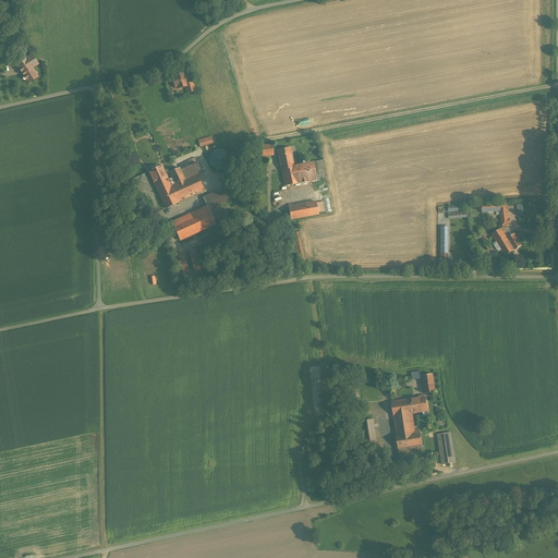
[(38,64),(32,55),(16,64),(24,76),(26,80),(28,83),(38,77),(33,68),(38,64)]
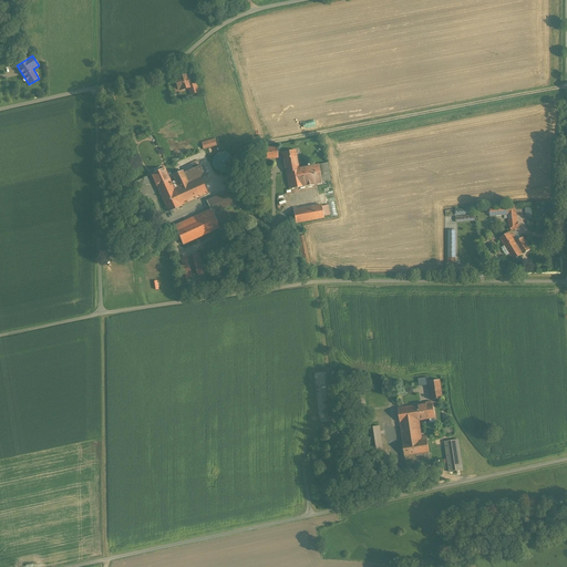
[(181,90),(188,88),(191,88),(191,85),(187,74),(176,78),(177,79),(175,79),(177,85),(178,84),(181,90)]
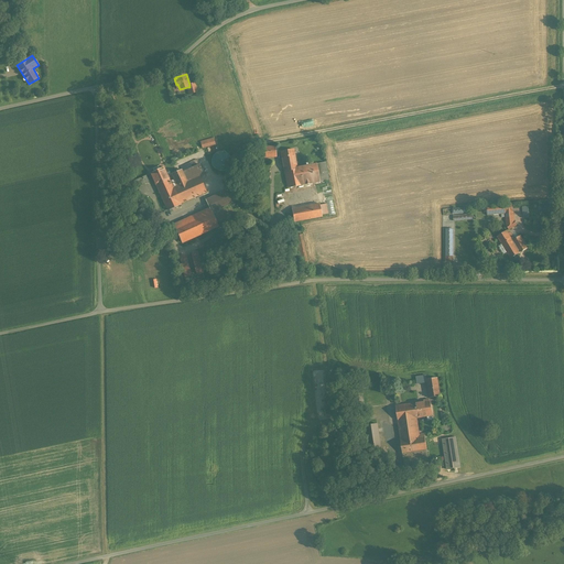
[(195,83),(190,85),(190,87),(187,87),(190,94),(197,91),(195,83)]
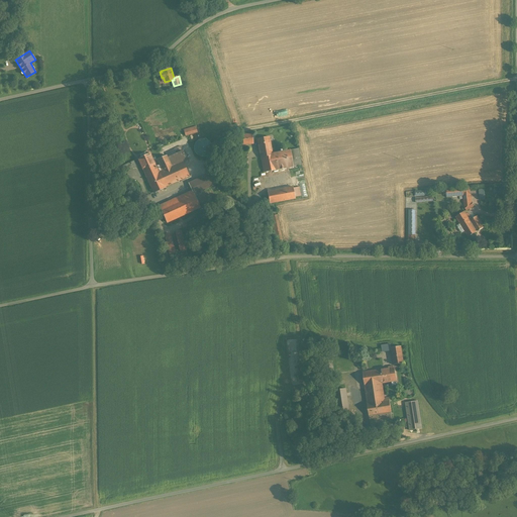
[(196,126),(184,129),(185,135),(197,132),(196,126)]
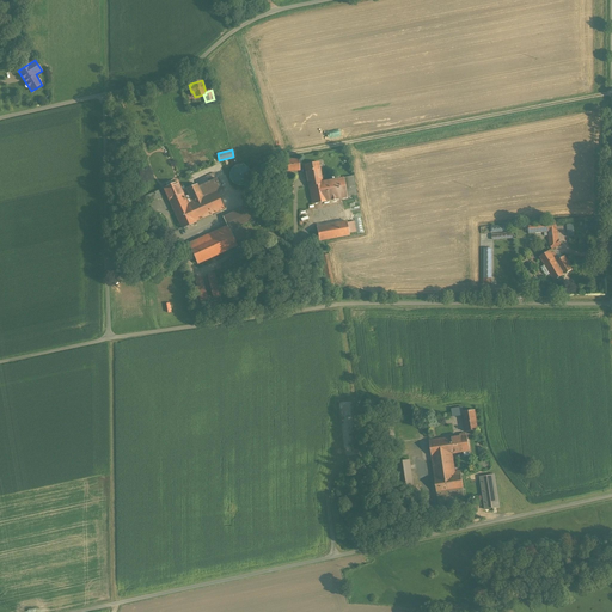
[(299,159),(286,160),(286,171),(300,170),(299,159)]
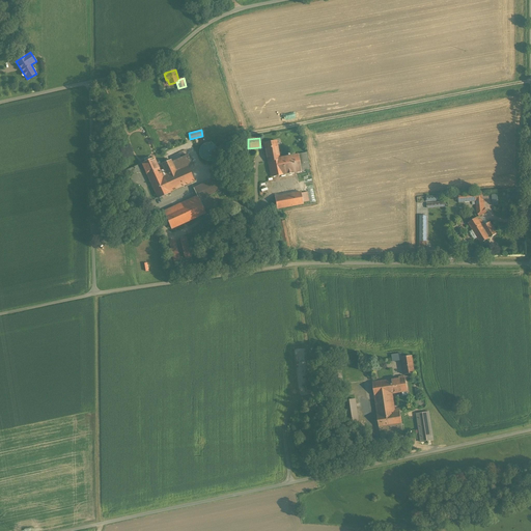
[(271,177),(283,174),(280,159),(276,141),(264,143),(271,177)]
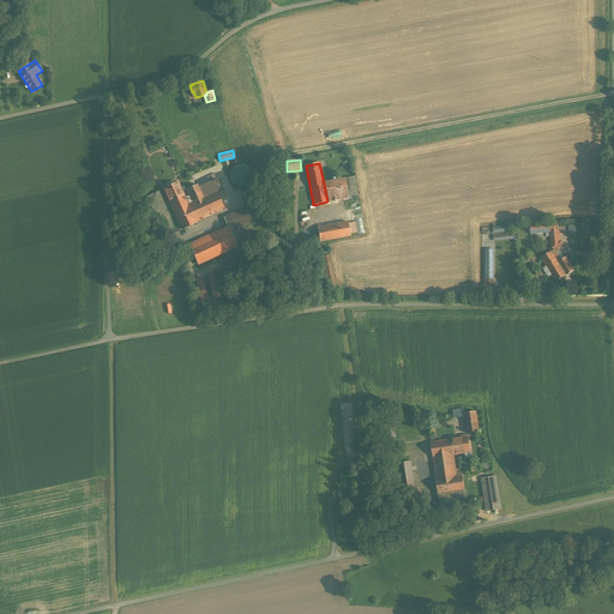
[(245,164),(242,164),(239,164),(235,167),(233,169),(232,172),(232,175),(232,179),(234,182),(236,185),(240,185),(244,185),(247,184),(251,181),(252,178),(252,174),(252,172),(251,169),(247,166),(245,164)]
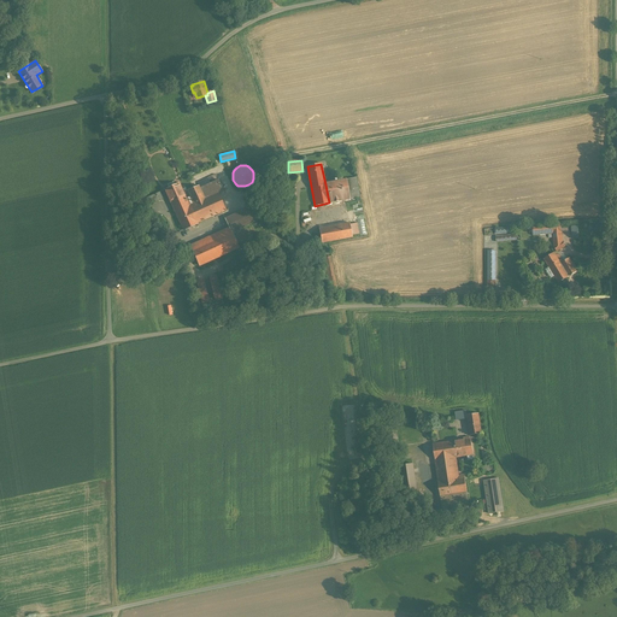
[(325,184),(329,203),(352,199),(359,198),(356,178),(325,184)]
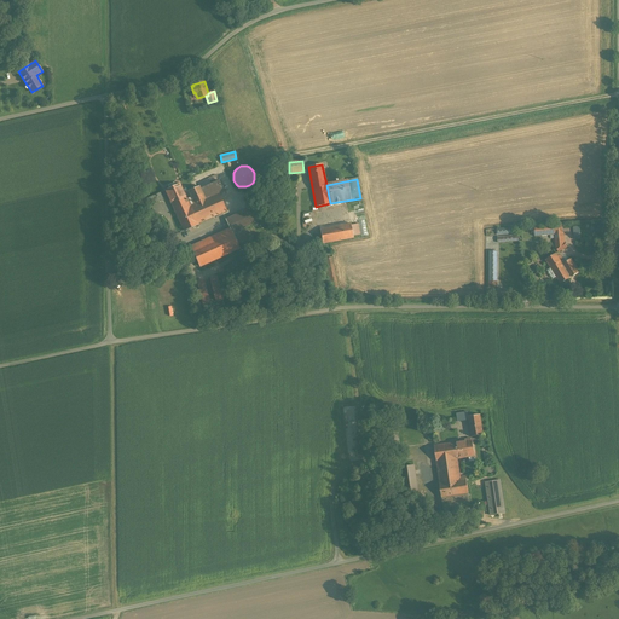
[(187,200),(198,224),(226,212),(219,194),(224,191),(219,180),(201,189),(198,186),(189,191),(191,197),(187,200)]
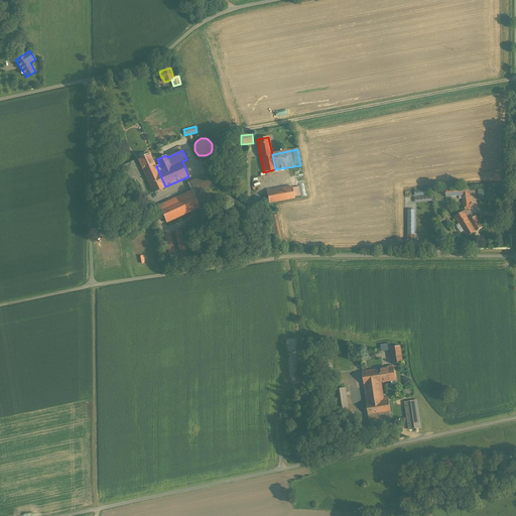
[(165,186),(156,166),(149,153),(146,154),(145,152),(140,154),(141,156),(137,158),(153,192),(165,186)]
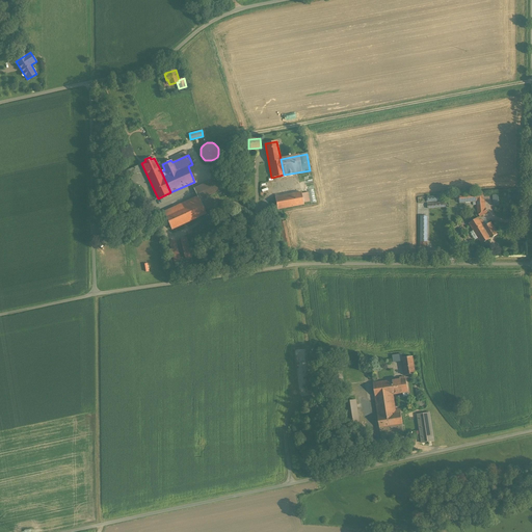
[(134,166),(126,170),(129,177),(137,174),(134,166)]
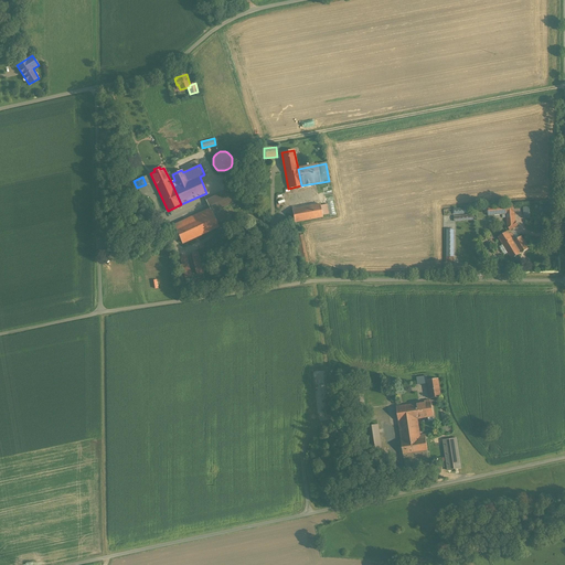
[(238,200),(233,188),(206,201),(211,212),(176,228),(182,243),(219,226),(213,216),(224,212),(222,208),(238,200)]
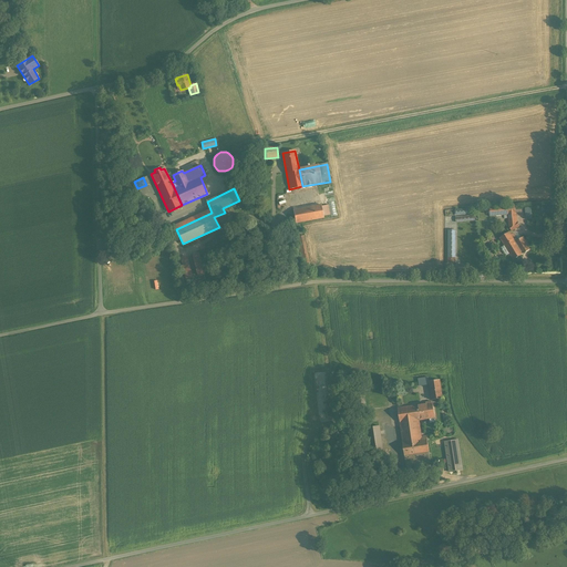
[(321,205),(294,209),(296,223),(301,223),(323,218),(323,216),(329,215),(328,205),(321,206),(321,205)]
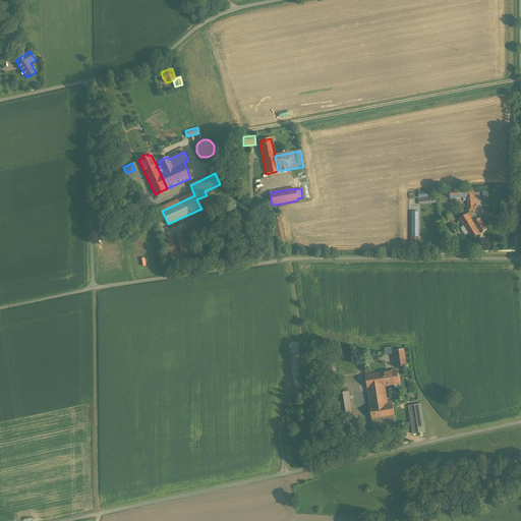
[(462,190),(450,191),(451,198),(467,196),(468,208),(470,212),(477,209),(474,205),(474,196),(473,196),(472,188),(463,189),(462,190)]
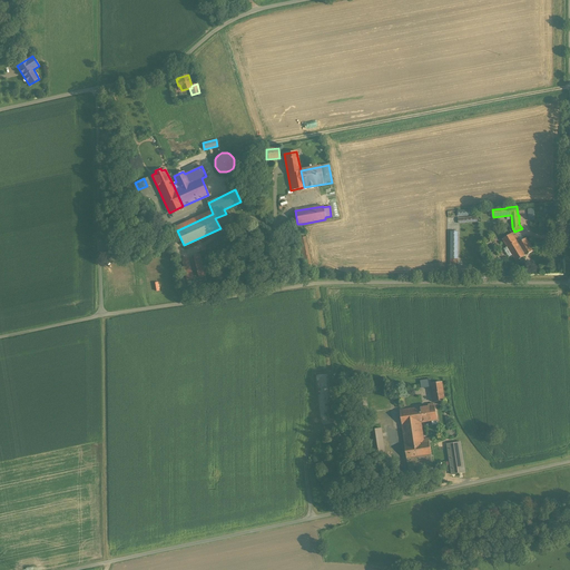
[(532,218),(540,218),(539,207),(528,208),(528,219),(532,219),(532,218)]
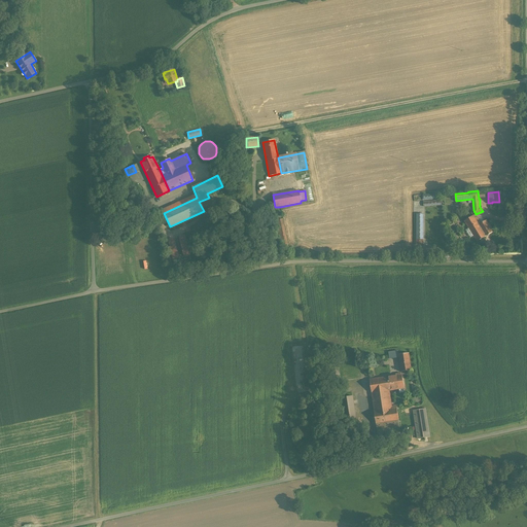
[(464,221),(469,229),(473,236),(477,241),(493,232),(486,220),(481,223),(479,220),(477,221),(473,215),(464,221)]
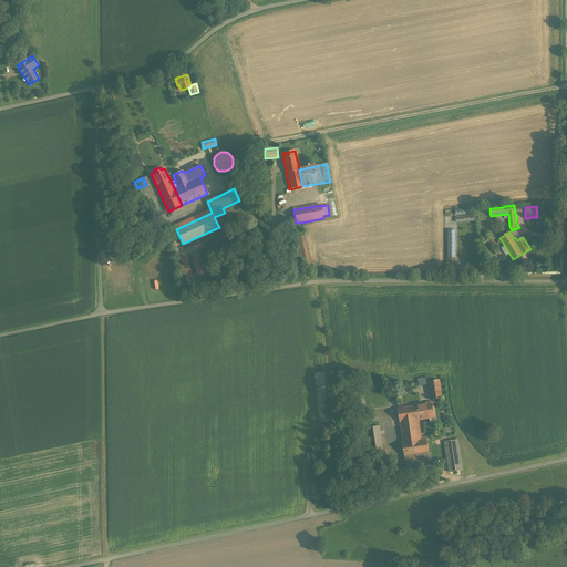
[(310,269),(303,236),(297,237),(298,245),(303,271),(310,269)]
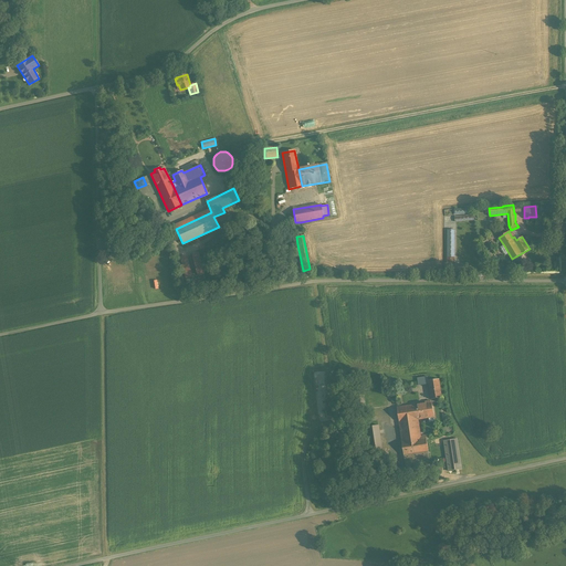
[(194,251),(181,253),(187,273),(198,271),(194,251)]
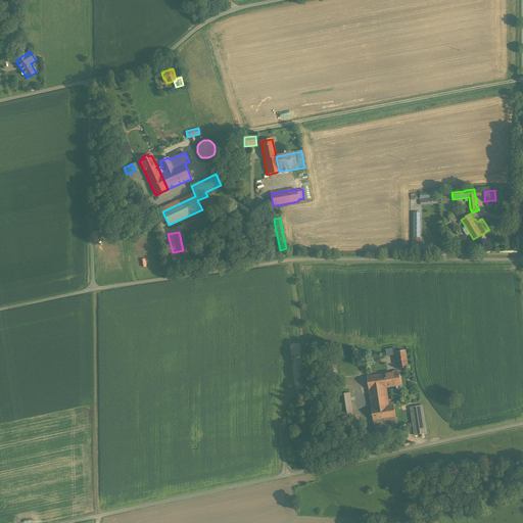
[(406,350),(396,351),(398,369),(408,367),(406,350)]
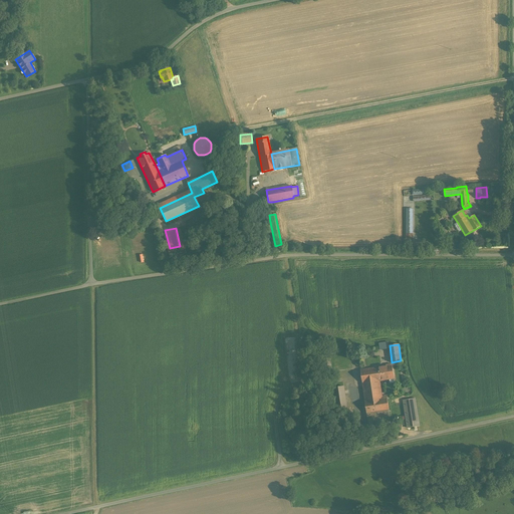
[(335,345),(328,346),(329,354),(336,353),(335,345)]
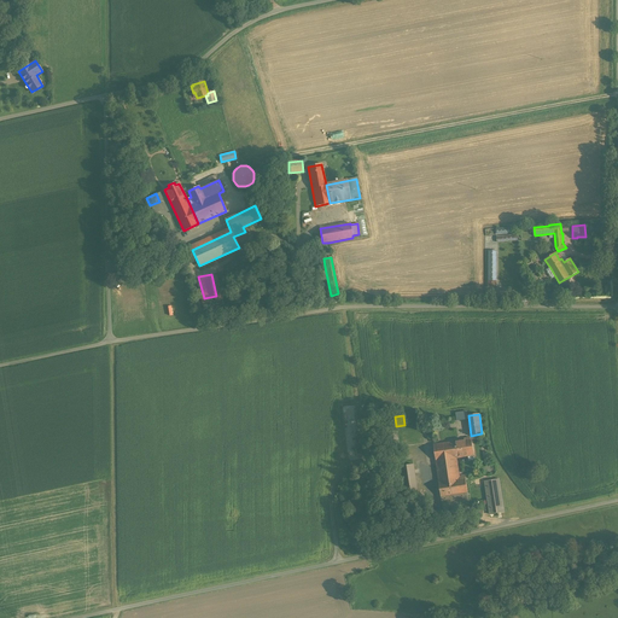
[(392,431),(385,432),(389,452),(395,450),(392,431)]
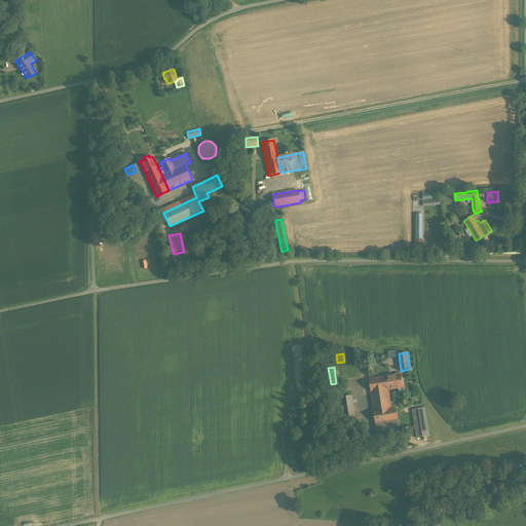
[(369,378),(371,392),(388,389),(403,387),(402,374),(369,378)]
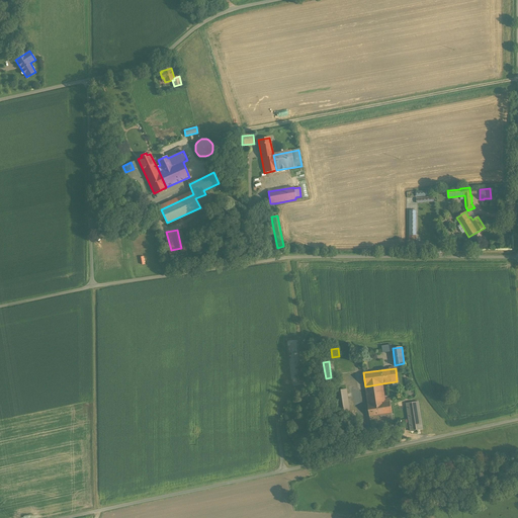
[(385,399),(382,383),(365,386),(371,428),(394,425),(390,398),(385,399)]
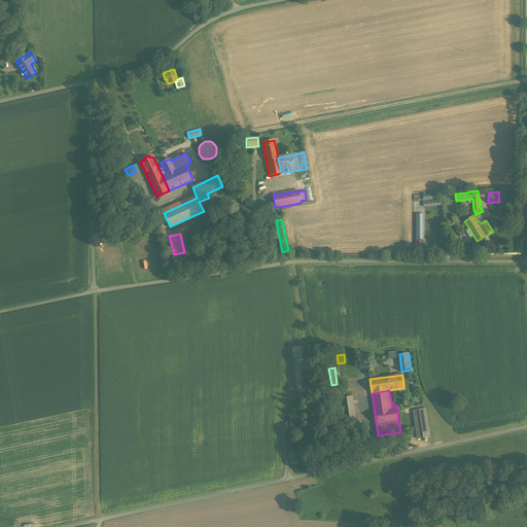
[(353,395),(339,398),(343,421),(355,420),(353,395)]
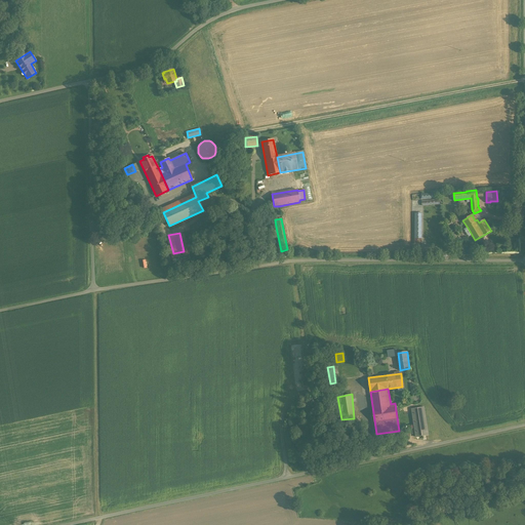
[(425,407),(411,409),(416,437),(429,435),(425,407)]
